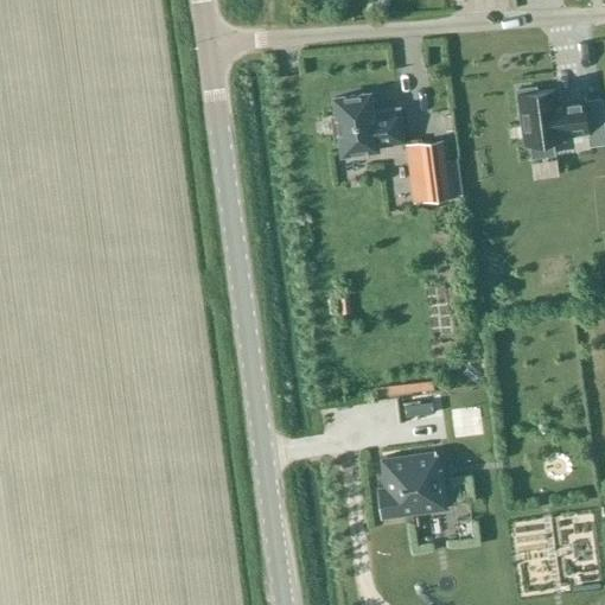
[(443,102),(453,100),(450,74),(439,75),(443,102)]
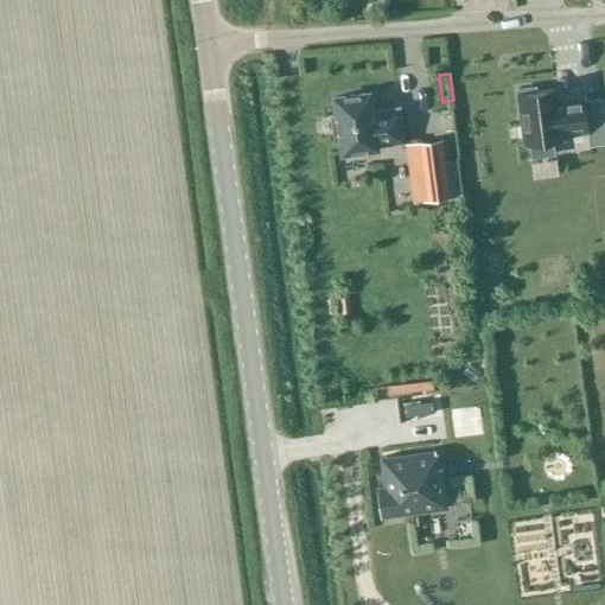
[(533,89),(516,91),(524,146),(528,146),(530,160),(552,157),(551,142),(560,141),(559,138),(585,134),(581,102),(555,106),(553,91),(535,94),(534,88),(533,89)]
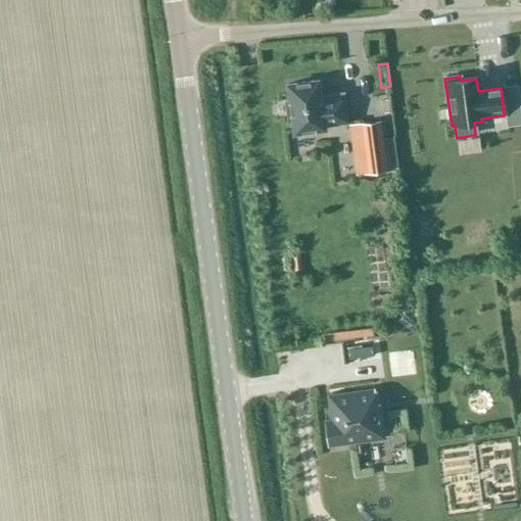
[(323,131),(323,128),(346,125),(342,97),(319,101),(317,82),(286,86),(288,102),(283,102),(286,120),(290,119),(292,135),(323,131)]
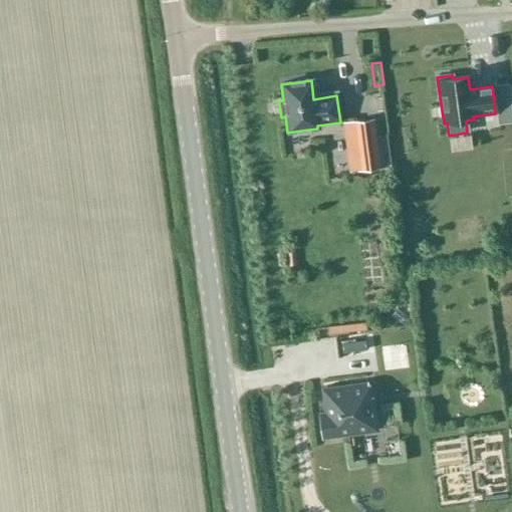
[(510,111),(495,113),(497,126),(511,124),(510,111)]
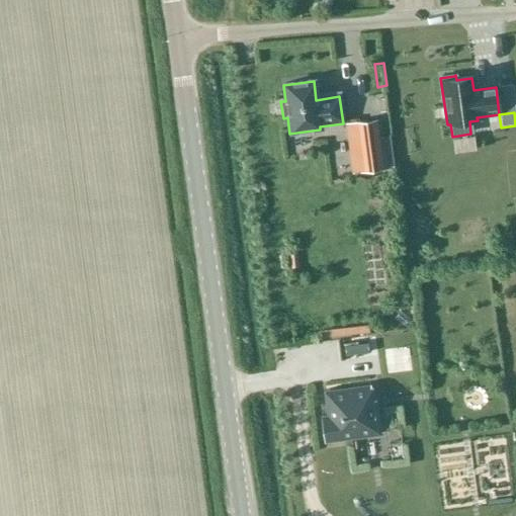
[(375,121),(355,124),(361,173),(381,170),(375,121)]
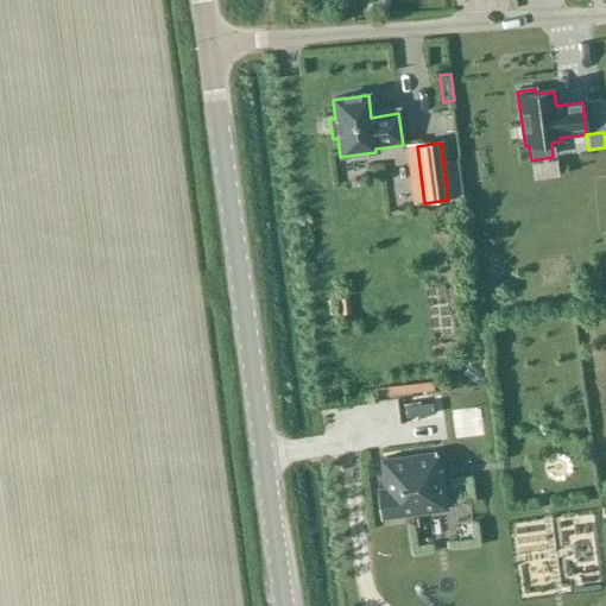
[(380,521),(444,511),(440,472),(436,472),(434,454),(380,462),(384,491),(377,491),(380,521)]
